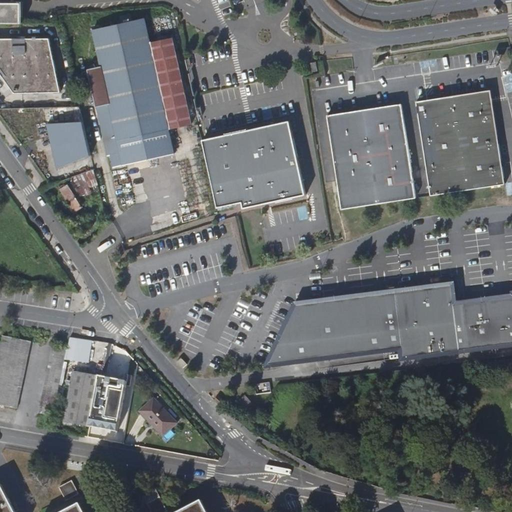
[(0,0),(0,22),(26,22),(26,19),(26,2),(18,2),(17,0),(0,0)]
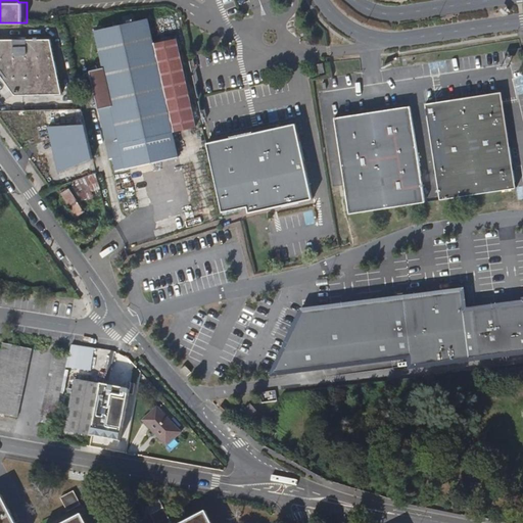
[(134,28),(133,21),(122,24),(124,30),(94,36),(101,74),(88,77),(105,165),(108,165),(111,178),(174,165),(169,140),(192,135),(175,46),(151,51),(147,26),(134,28)]
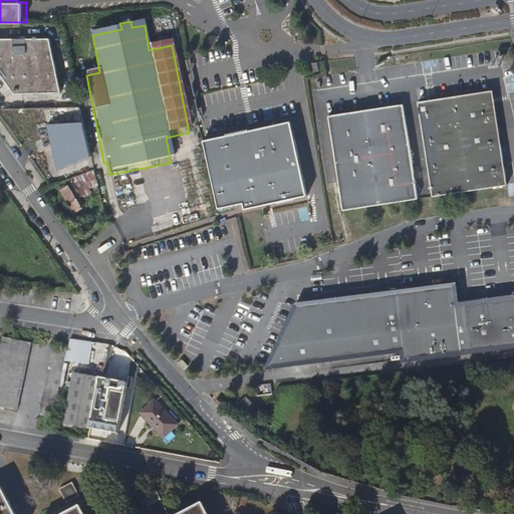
[(58,90),(47,36),(0,36),(0,71),(15,94),(58,90)]
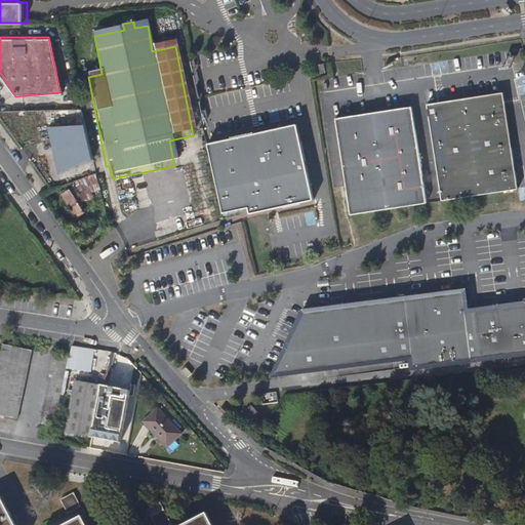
[(495,64),(503,65),(505,54),(496,53),(495,64)]
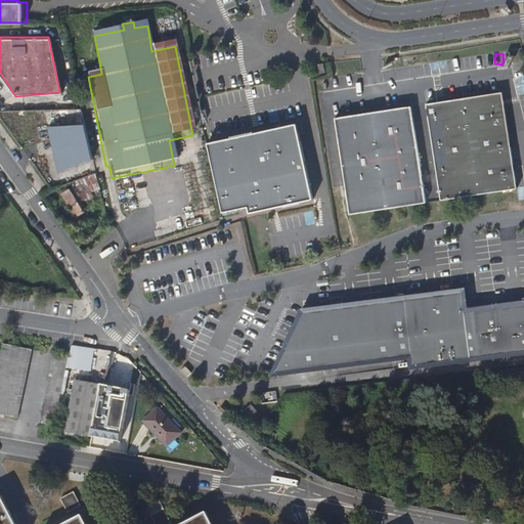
[(515,184),(495,90),(445,100),(422,104),(440,199),(515,184)]
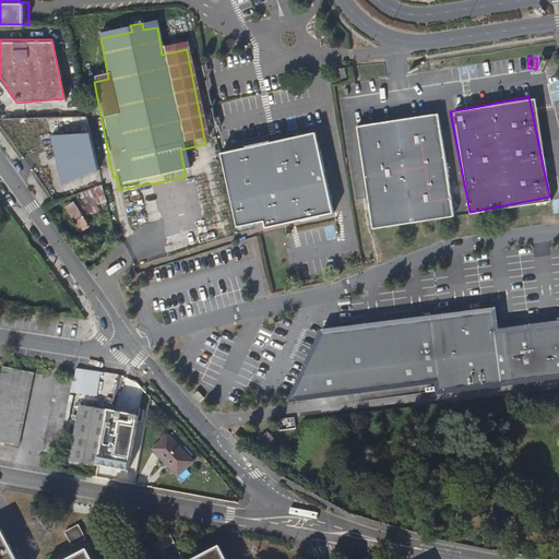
[(453,215),(432,115),(354,131),(375,232),(453,215)]
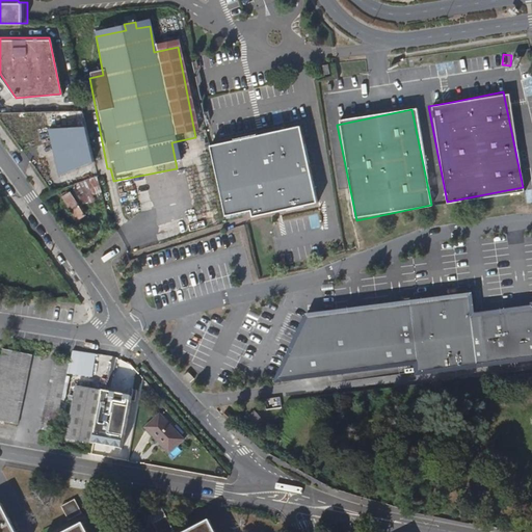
[(90,169),(81,124),(51,130),(61,176),(90,169)]
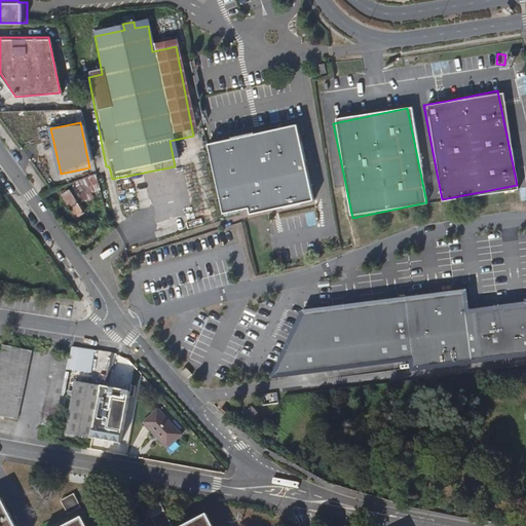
[(304,147),(299,123),(218,141),(211,143),(225,212),(250,207),(252,213),(315,199),(304,147)]
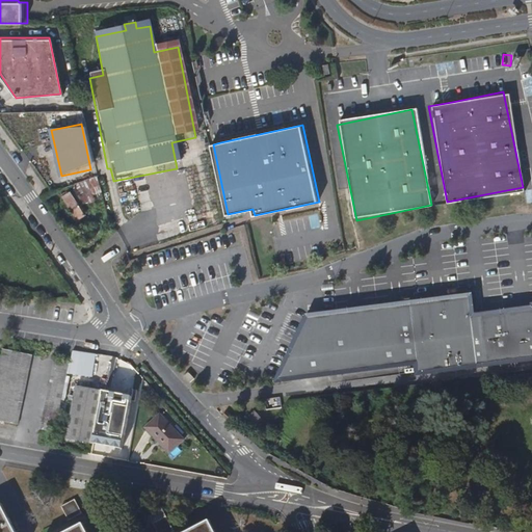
[(79,198),(74,190),(62,197),(78,222),(85,218),(79,209),(87,205),(82,197),(79,198)]
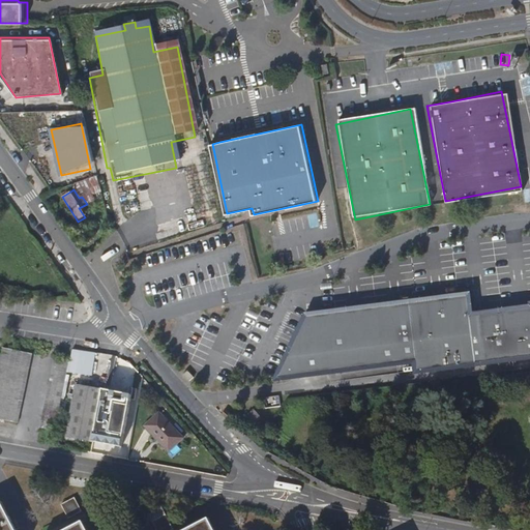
[(182,227),(179,216),(173,218),(175,229),(182,227)]
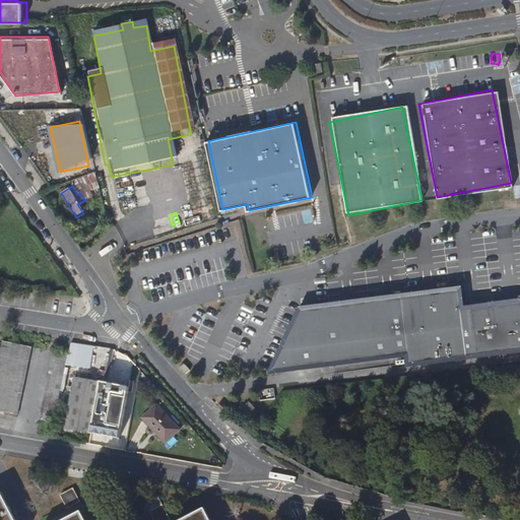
[(519,297),(462,305),(460,284),(303,304),(272,365),(408,348),(409,359),(519,345),(519,297)]
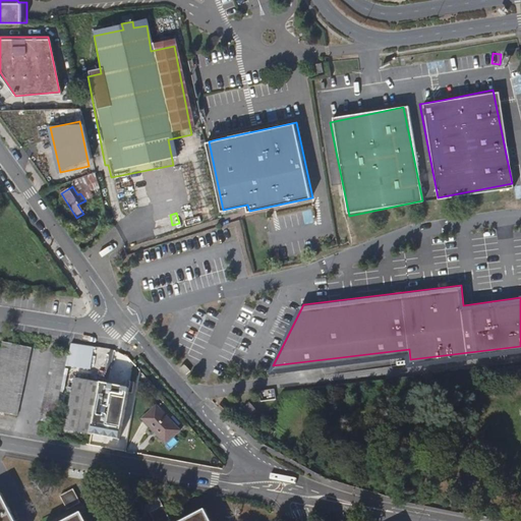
[(26,348),(0,343),(0,413),(12,416),(26,348)]
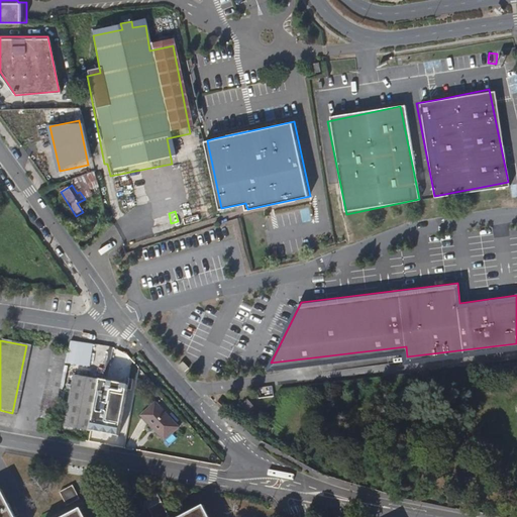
[(91,367),(93,343),(68,341),(67,365),(91,367)]
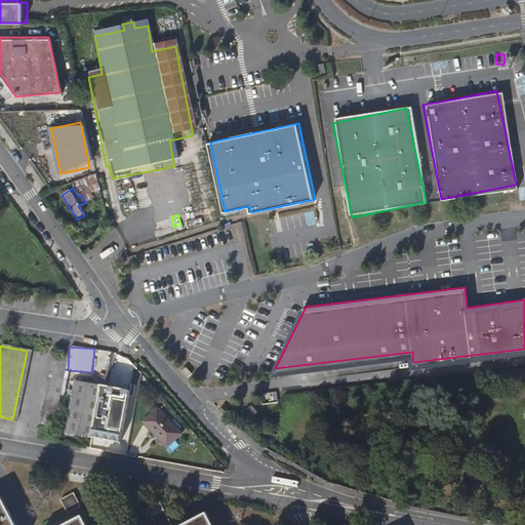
[(65,358),(50,355),(37,423),(50,427),(65,358)]
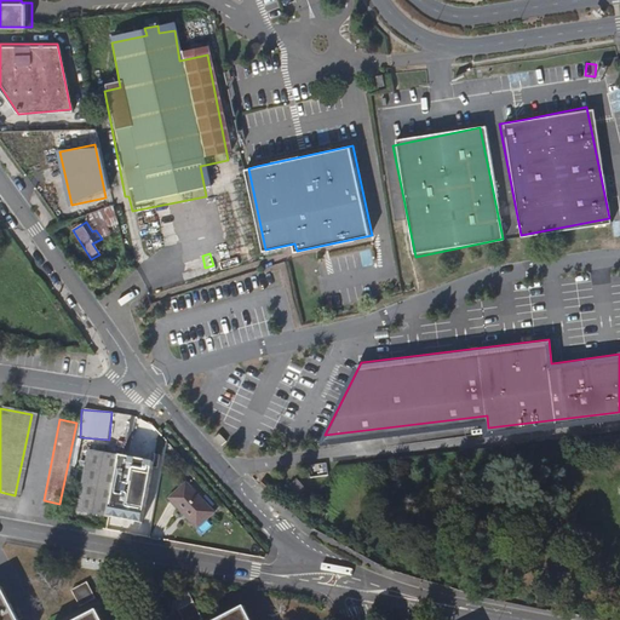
[(72,512),(93,516),(104,457),(84,453),(81,463),(76,463),(75,471),(80,472),(72,512)]
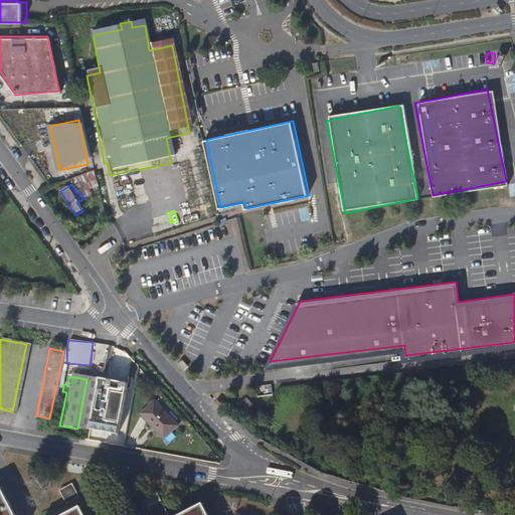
[(87,431),(95,380),(87,379),(77,428),(87,431)]
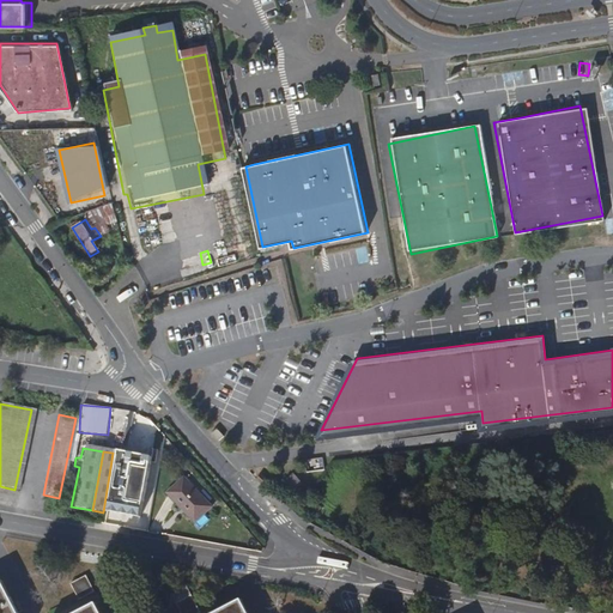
[(114,453),(113,453),(103,513),(135,517),(145,459),(114,453)]
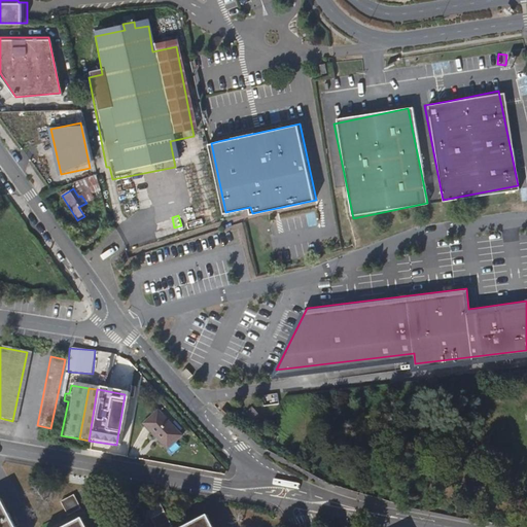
[(265,403),(278,401),(277,393),(264,395),(265,403)]
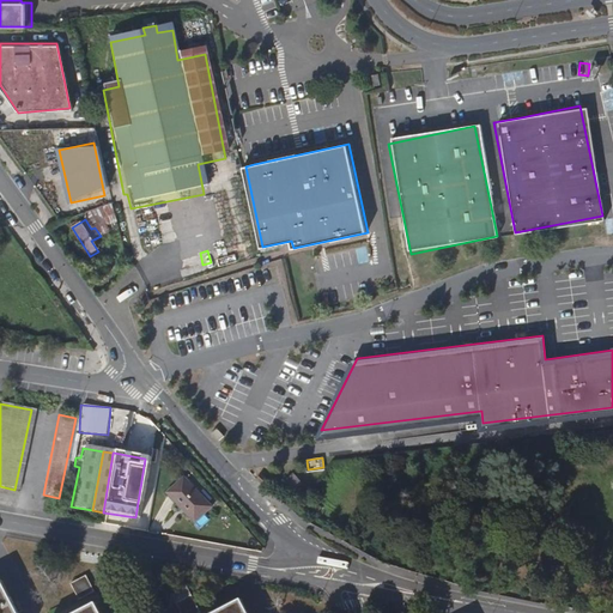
[(267,481),(258,474),(253,480),(262,489),(267,481)]
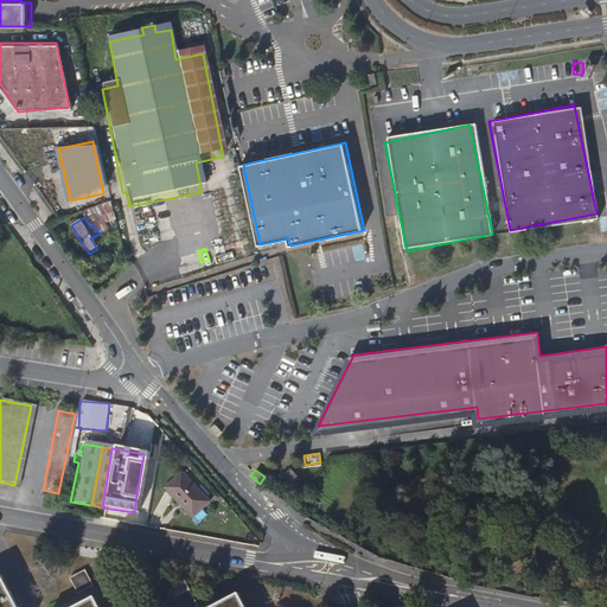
[(204,499),(177,472),(163,487),(190,516),(204,499)]
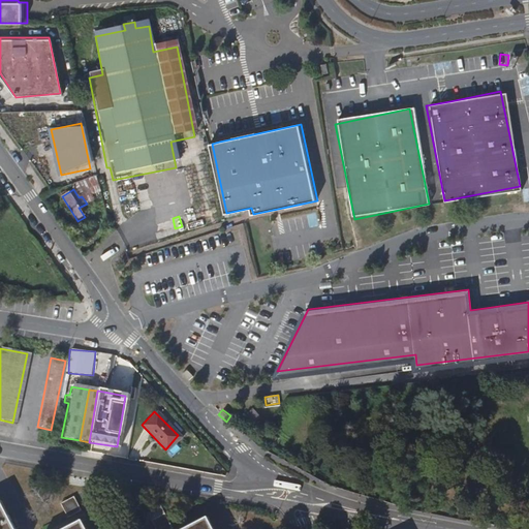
[(255,421),(250,412),(242,417),(247,426),(255,421)]
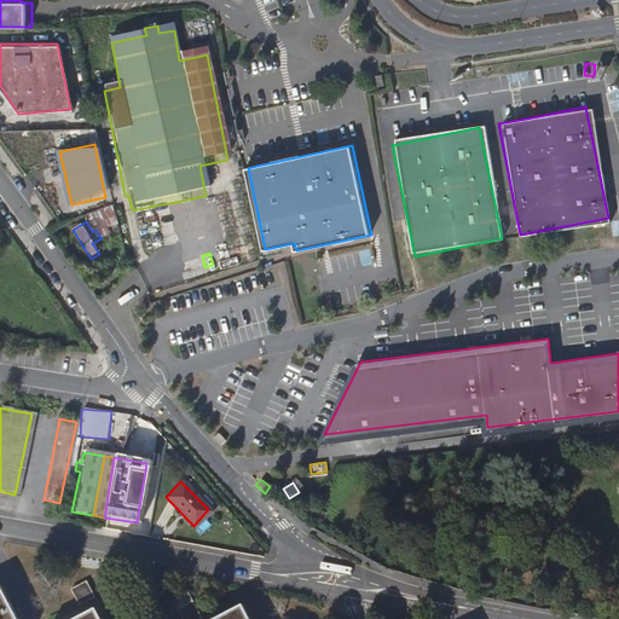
[(98,603),(90,586),(74,594),(82,611),(98,603)]
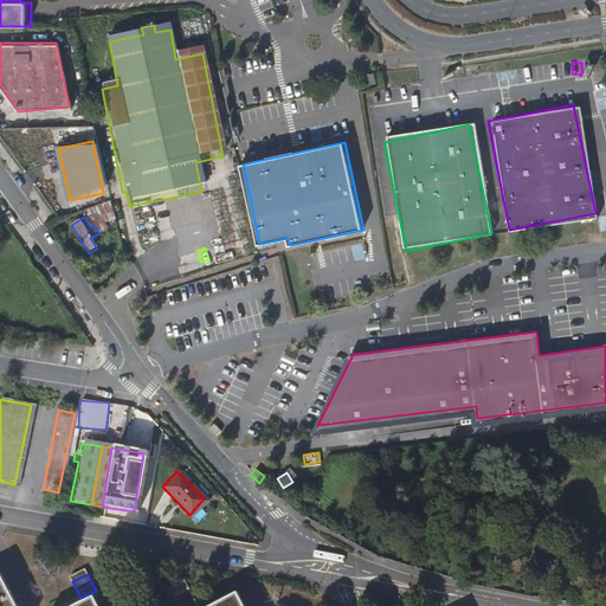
[(0,605),(17,605),(1,575),(0,575),(0,605)]
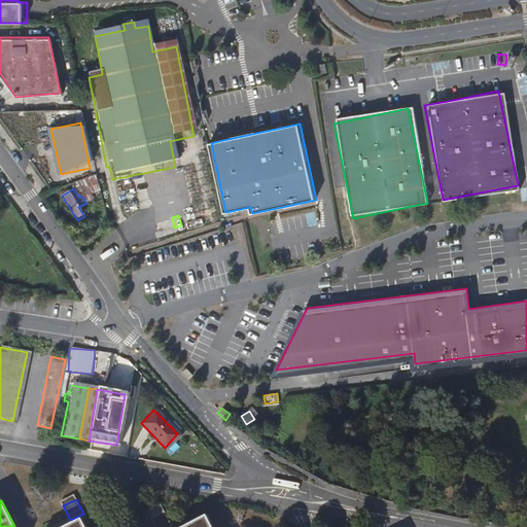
[(165,511),(161,502),(147,510),(151,518),(165,511)]
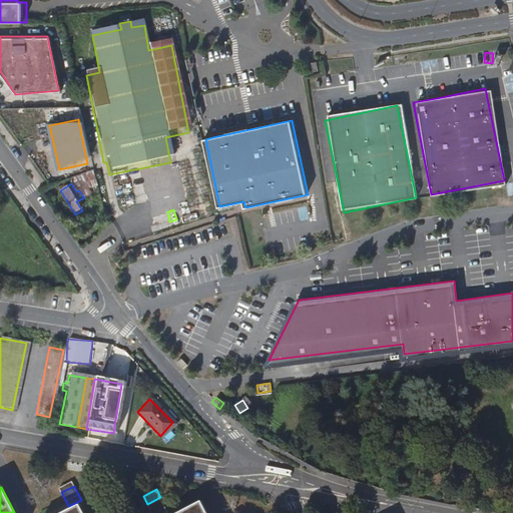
[(164,512),(167,512),(160,497),(147,504),(151,512),(164,512)]
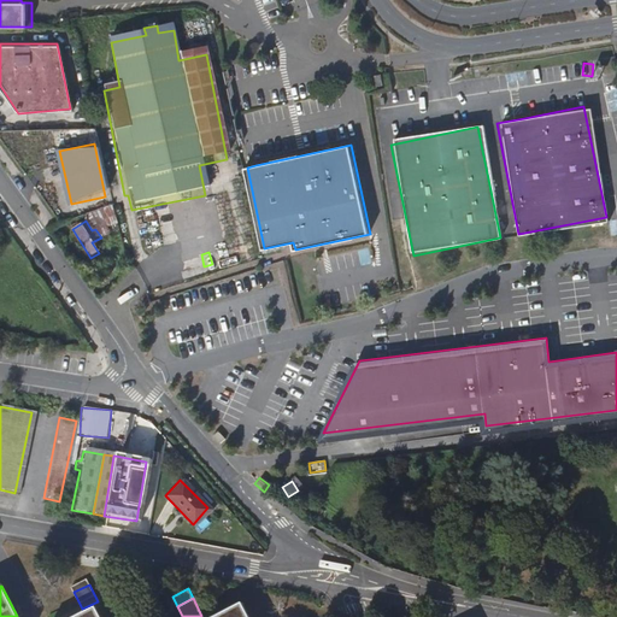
[(250,616),(244,604),(236,607),(217,616),(250,616)]
